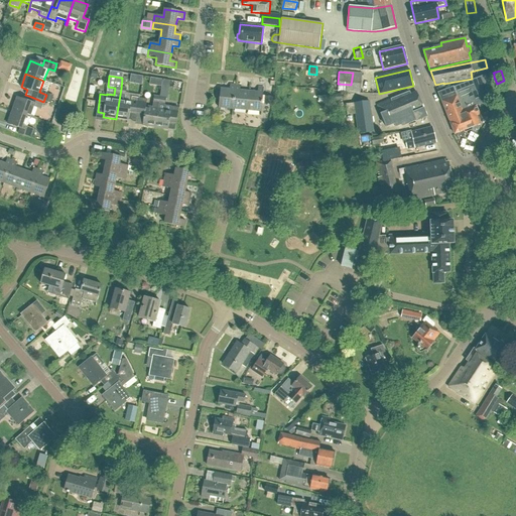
[(476,107),(478,105),(480,107),(486,103),(483,99),(485,98),(486,96),(487,94),(488,93),(488,92),(489,91),(489,90),(489,89),(489,87),(489,86),(489,85),(488,83),(486,76),(438,93),(455,134),(458,133),(459,138),(467,135),(465,130),(472,128),(473,131),(475,132),(477,131),(478,128),(477,126),(480,125),(477,116),(480,115),(476,107)]
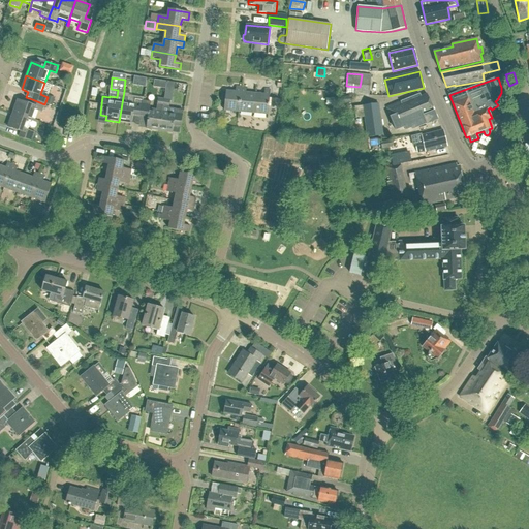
[(165,89),(173,90),(175,83),(166,82),(165,89)]
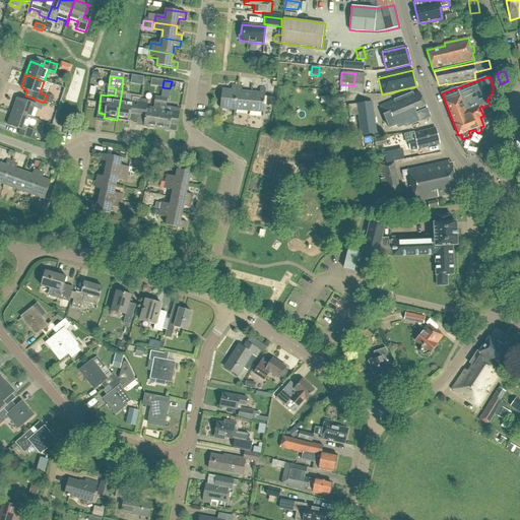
[(135,82),(136,87),(144,87),(145,96),(153,96),(153,91),(163,91),(163,81),(135,82)]
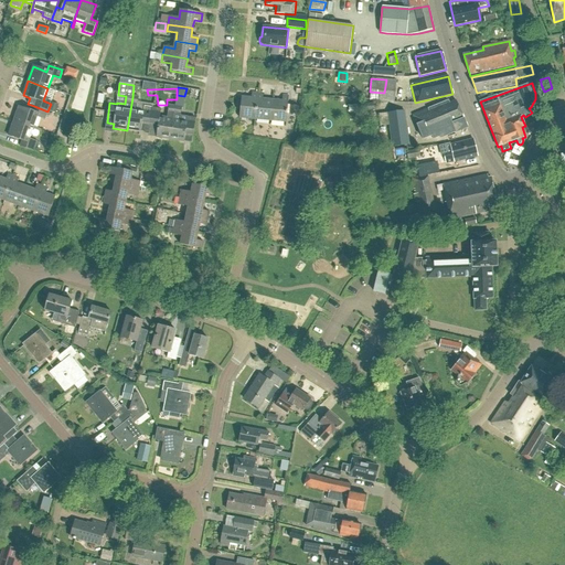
[(241,97),(241,107),(240,118),(255,119),(257,93),(252,93),(251,98),(241,97)]
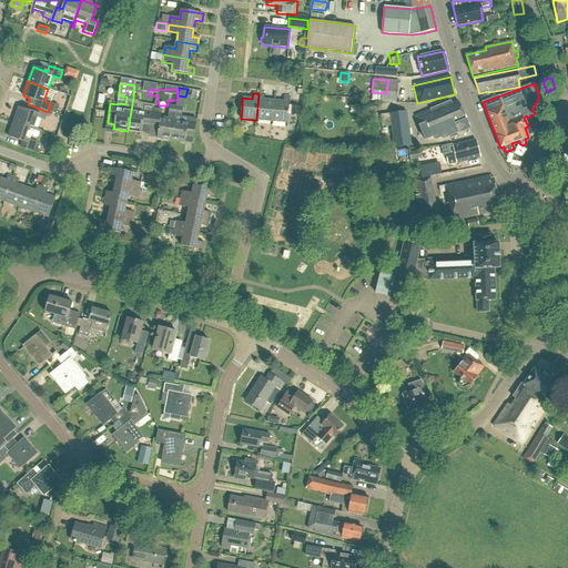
[(256,120),(272,122),(274,101),(264,100),(264,94),(259,93),(256,120)]
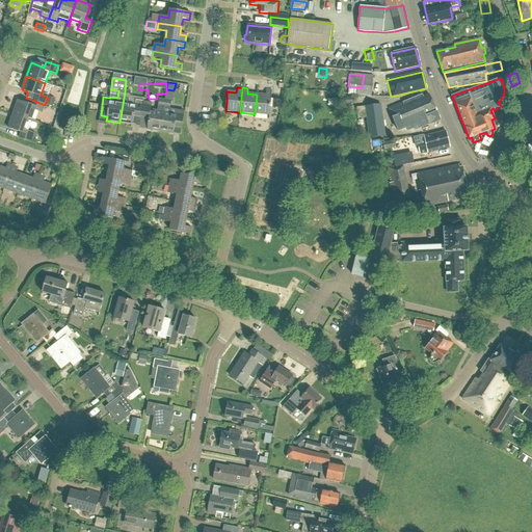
[(257,95),(255,114),(269,115),(271,90),(266,89),(265,95),(257,95)]
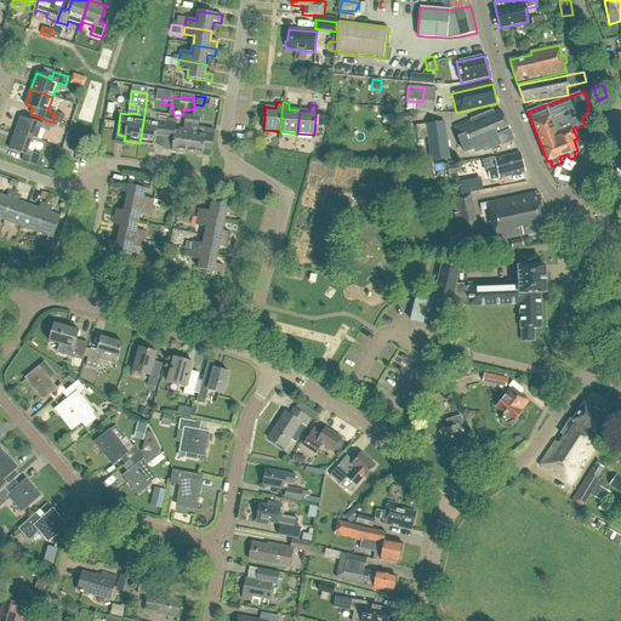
[(158,136),(165,137),(169,119),(159,118),(158,123),(151,121),(153,108),(146,107),(140,143),(155,146),(158,136)]
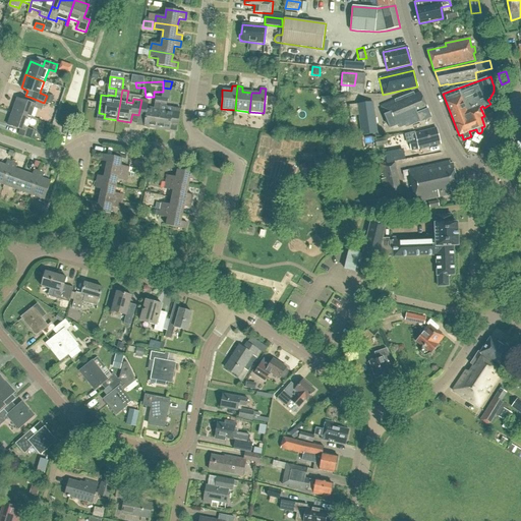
[(420,122),(430,118),(420,93),(414,96),(413,93),(406,96),(403,91),(393,95),(395,101),(381,106),(383,111),(385,111),(386,115),(385,115),(390,128),(398,125),(400,128),(406,126),(406,127),(420,122)]
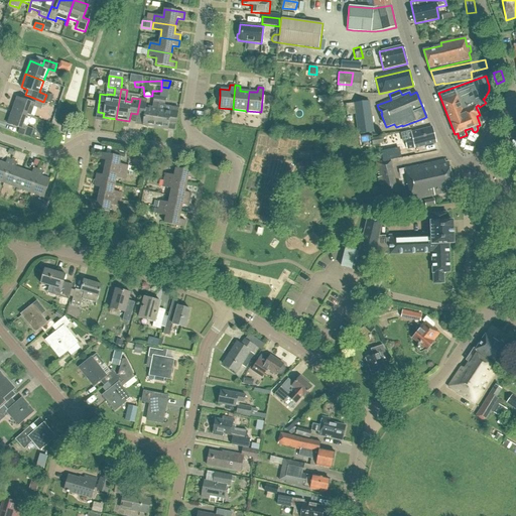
[(47,94),(44,101),(50,103),(53,96),(47,94)]
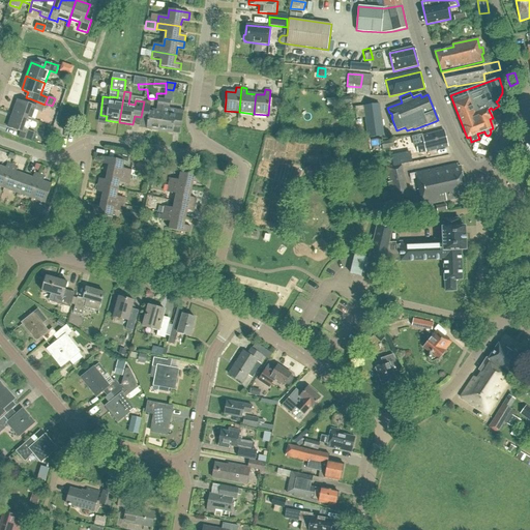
[(327,107),(336,105),(352,104),(351,96),(335,98),(326,99),(327,107)]
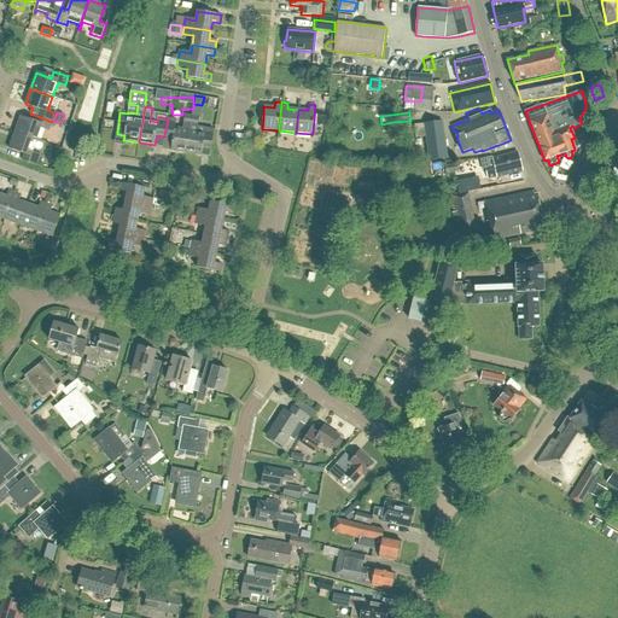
[(21,117),(15,133),(38,141),(42,127),(50,129),(52,122),(38,116),(36,122),(21,117)]
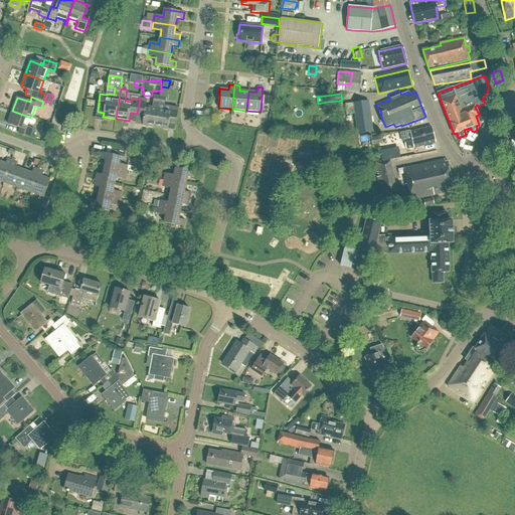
[(155,128),(160,98),(154,97),(153,108),(146,107),(147,101),(140,99),(137,114),(145,115),(143,126),(155,128)]
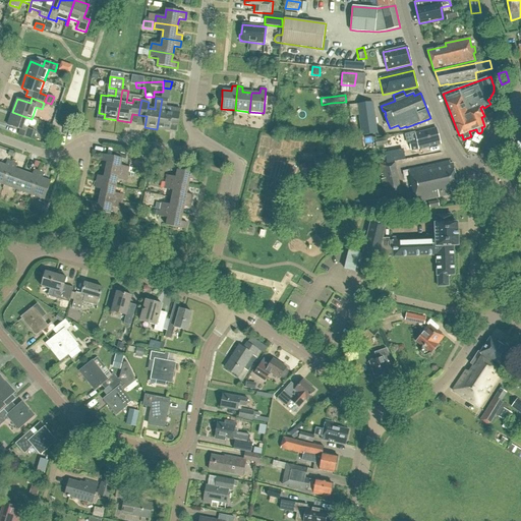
[(275,106),(276,99),(268,98),(267,105),(275,106)]
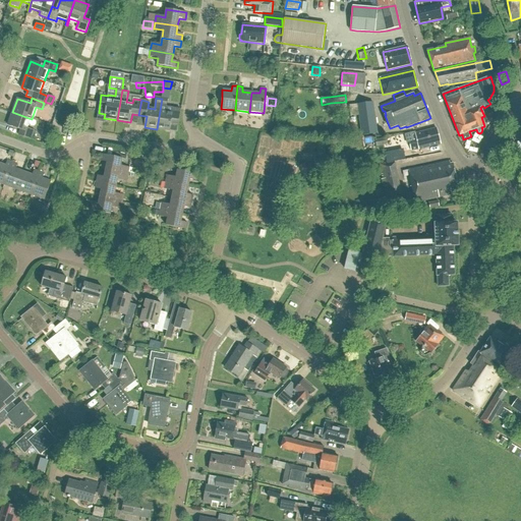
[(162,99),(157,129),(170,131),(171,124),(178,125),(180,110),(174,109),(173,112),(166,111),(168,100),(162,99)]
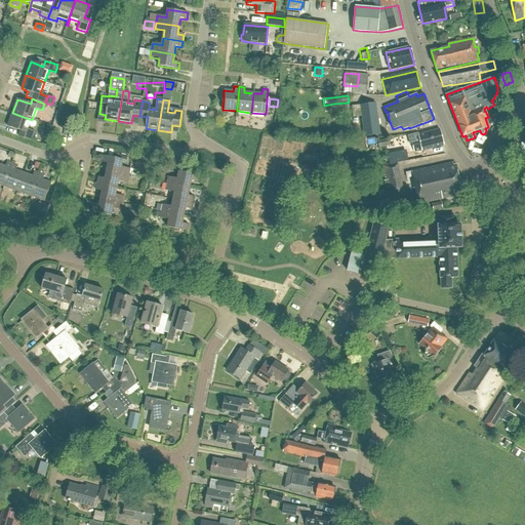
[(380,134),(375,104),(352,107),(354,117),(361,116),(364,136),(380,134)]
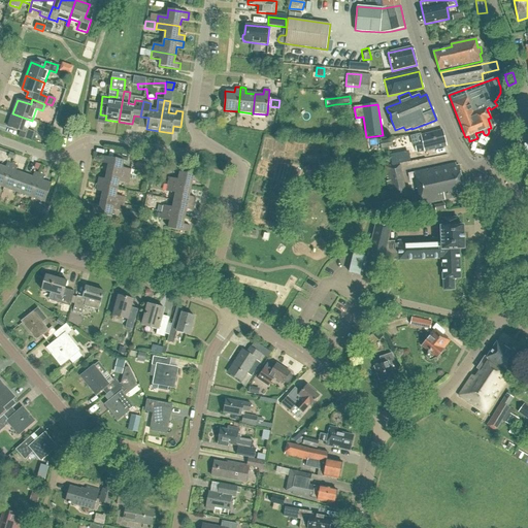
[(32,121),(12,113),(8,127),(22,132),(20,137),(32,141),(34,135),(28,132),(32,121)]
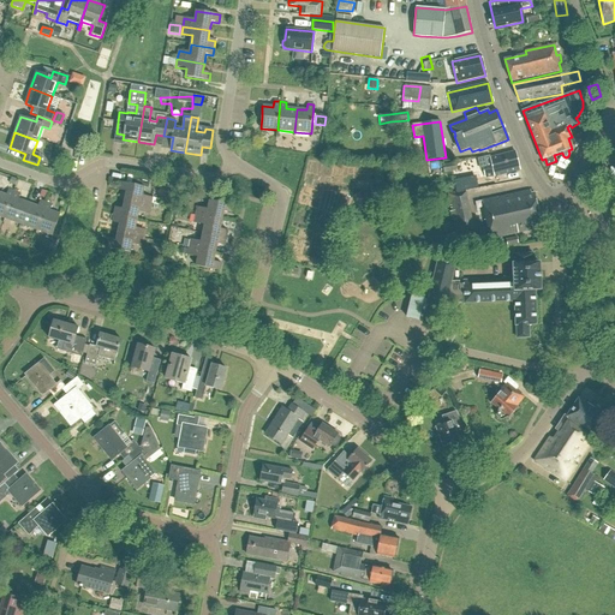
[(490,159),(493,167),(483,169),(485,178),(495,177),(519,169),(515,151),(490,159)]
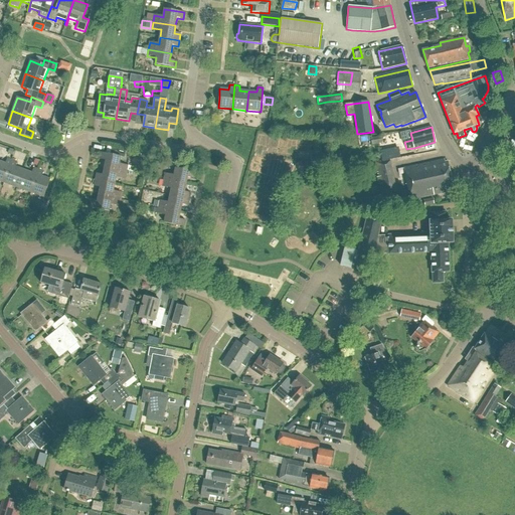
[(370,138),(372,145),(383,143),(382,135),(370,138)]
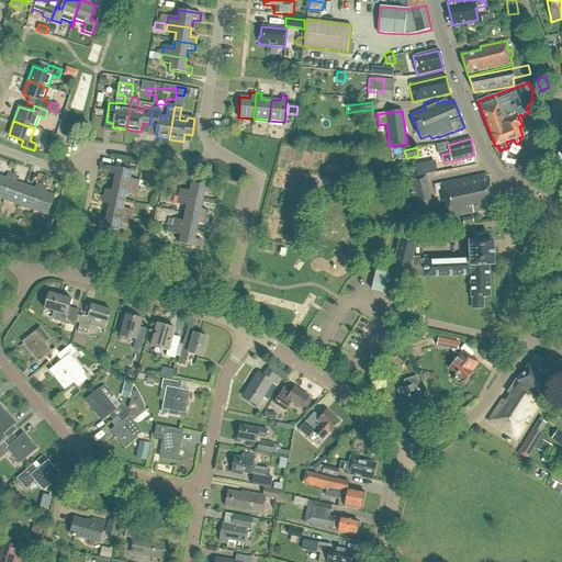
[(116,176),(115,183),(138,189),(139,181),(131,179),(132,171),(136,172),(137,165),(122,161),(120,169),(111,167),(109,175),(116,176)]
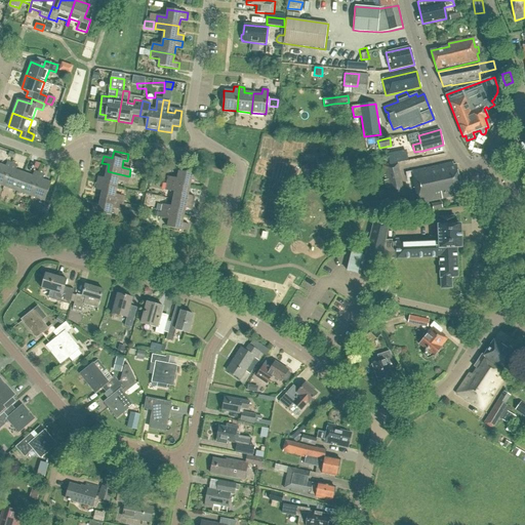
[(0,186),(3,187),(11,163),(6,162),(4,166),(0,164),(0,186)]
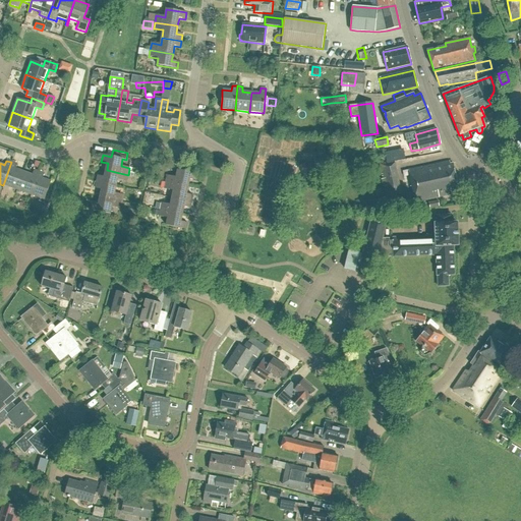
[(380,164),(387,197),(401,194),(394,161),(380,164)]
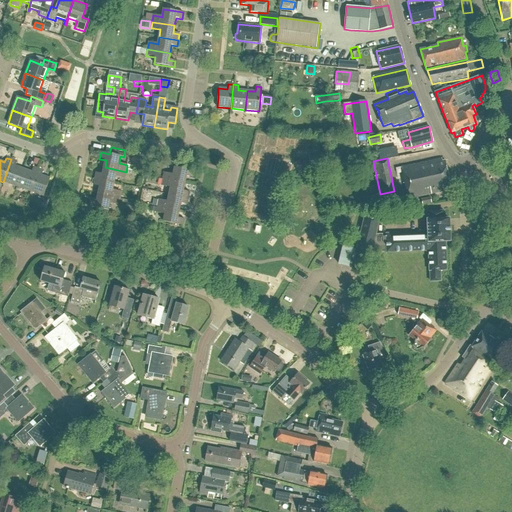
[(3,182),(16,187),(22,169),(14,166),(16,161),(11,159),(3,182)]
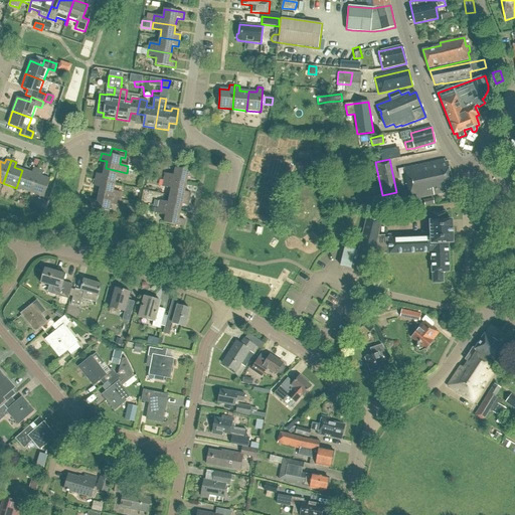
[(444,160),(403,168),(410,200),(446,193),(446,190),(453,189),(448,162),(444,163),(444,160)]
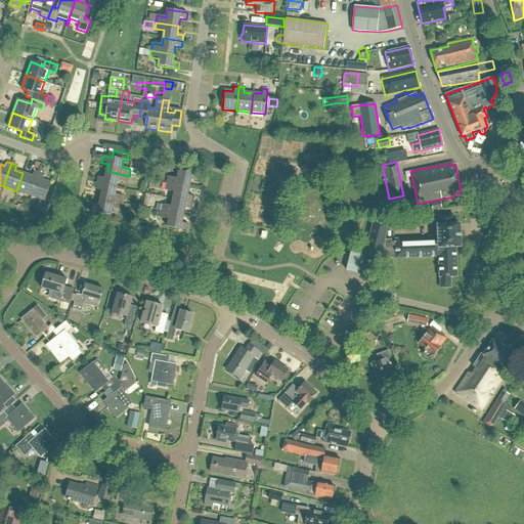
[(16,191),(30,197),(38,173),(33,171),(32,176),(23,173),(16,191)]
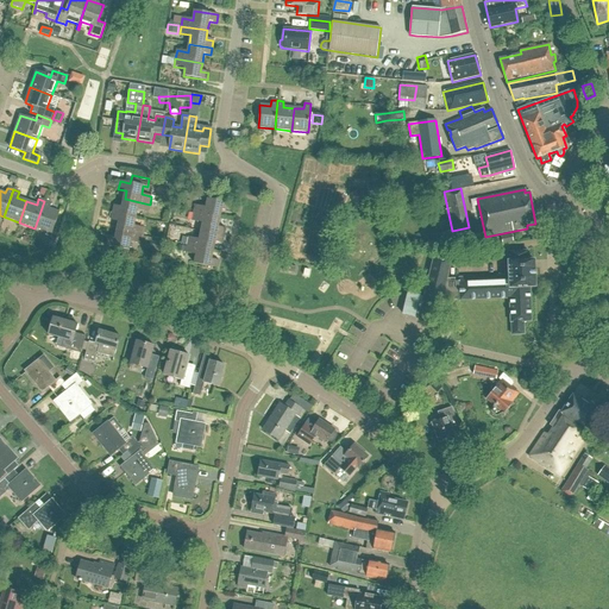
[(114,206),(113,214),(136,219),(138,209),(149,212),(150,205),(125,199),(123,208),(114,206)]
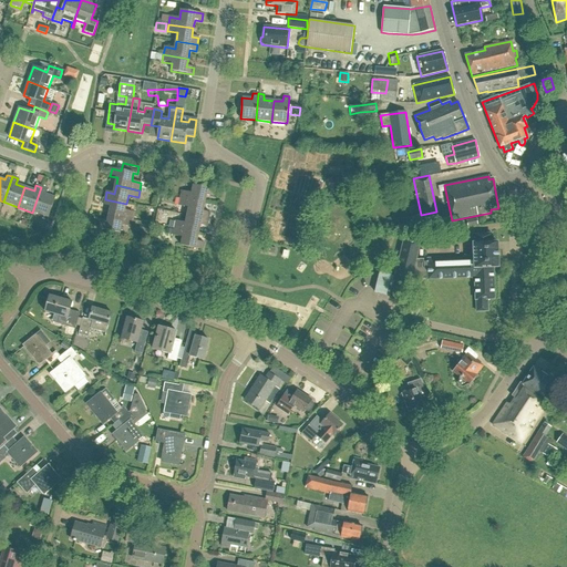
[(182,192),(181,198),(205,204),(206,196),(214,197),(215,189),(194,185),(192,194),(182,192)]
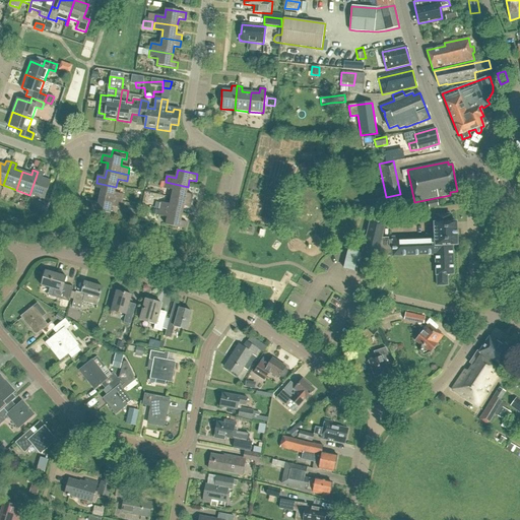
[(38,172),(29,195),(43,199),(50,181),(41,178),(43,174),(38,172)]
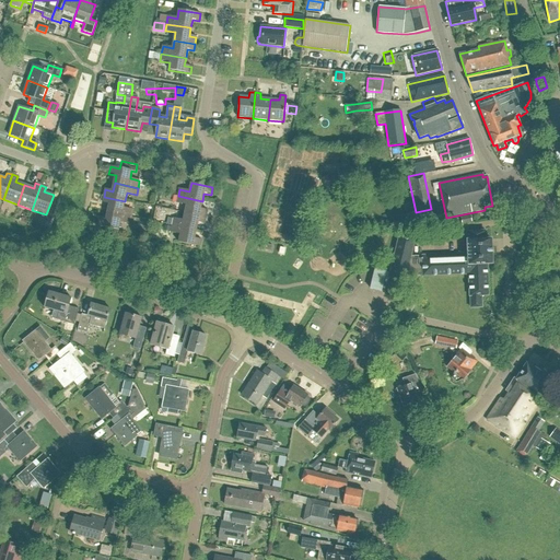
[(187,206),(185,213),(206,218),(208,210),(200,209),(202,201),(178,196),(177,203),(187,206)]
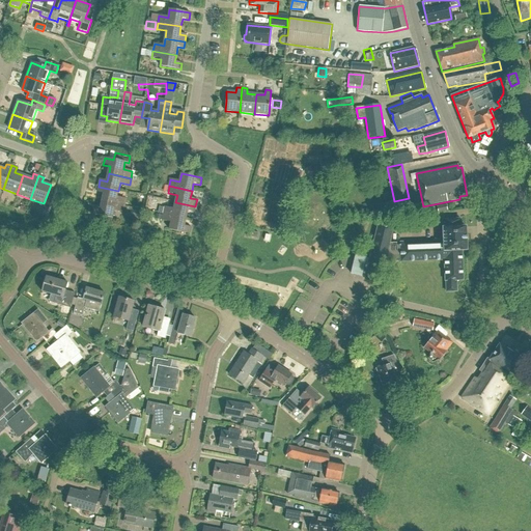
[(104,194),(103,201),(124,206),(127,199),(117,197),(118,191),(99,187),(98,193),(104,194)]
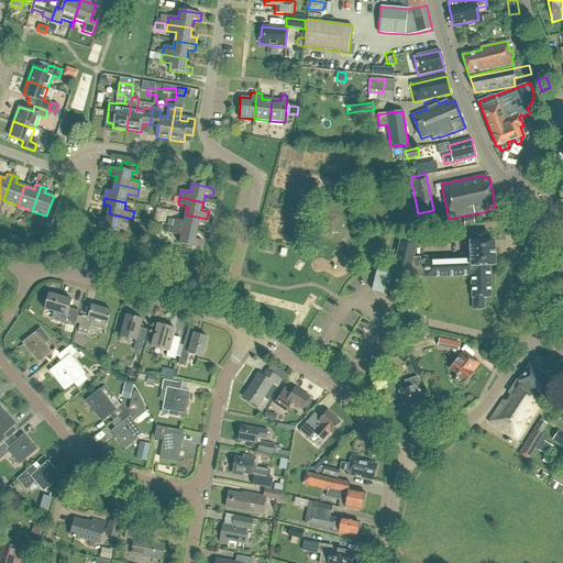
[(132,219),(109,213),(107,222),(100,220),(98,228),(106,230),(105,235),(118,239),(121,223),(131,225),(132,219)]
